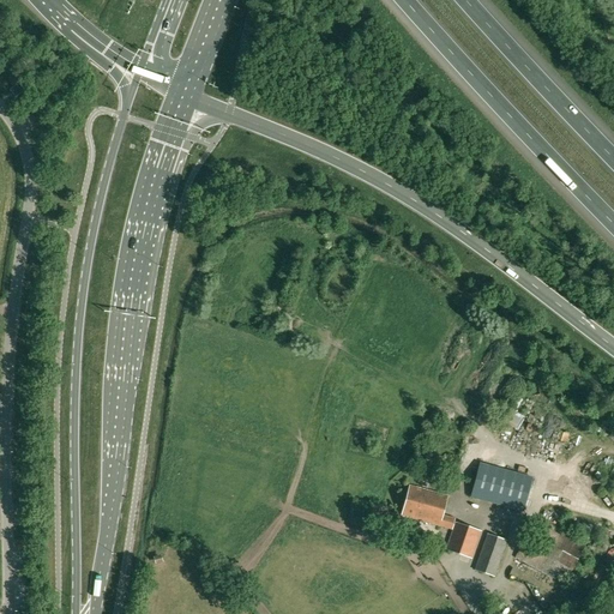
[(10,90),(13,95),(16,97),(26,89),(20,82),(10,90)]
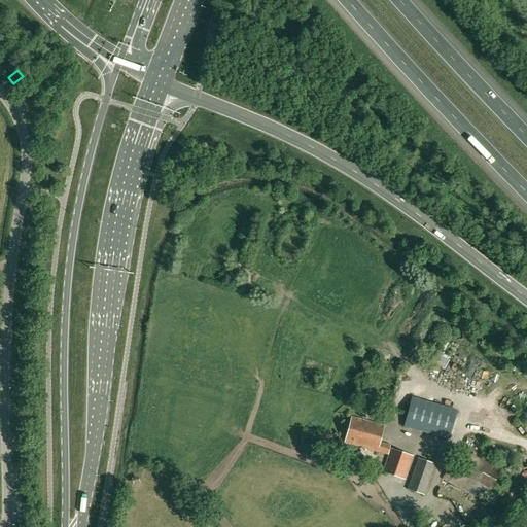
[(35,91),(26,98),(32,105),(41,97),(35,91)]
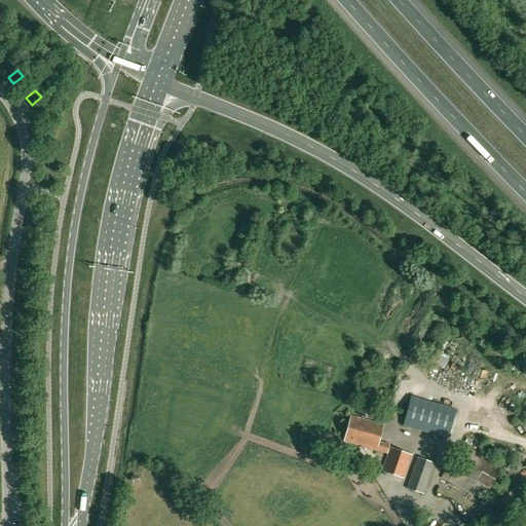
[(402,423),(447,437),(455,409),(409,396),(402,423)]
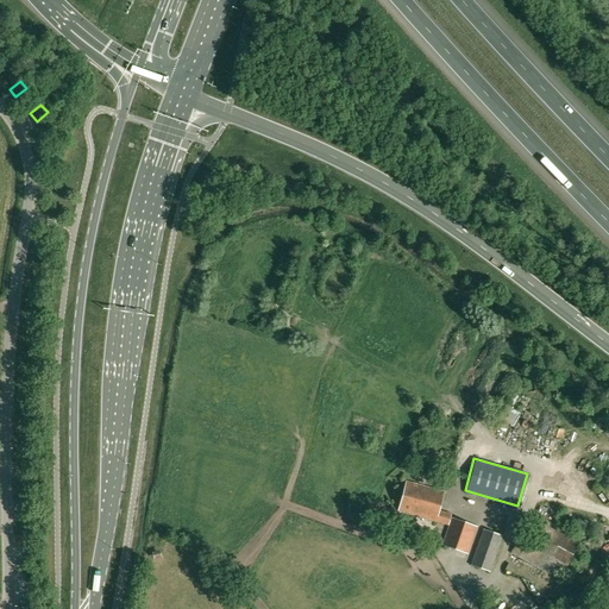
[(406,482),(397,512),(449,525),(451,514),(439,510),(444,493),(406,482)]
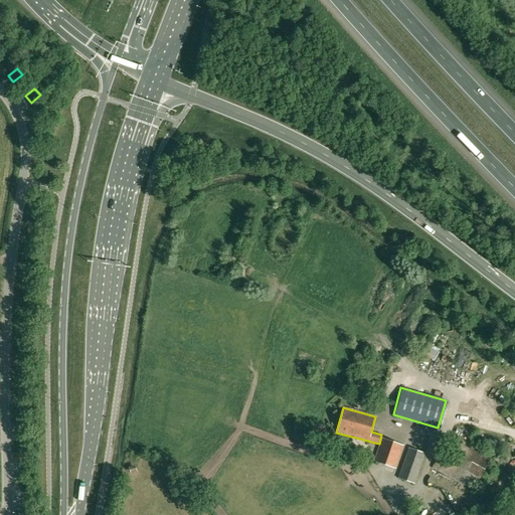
[(373,461),(393,469),(402,446),(382,438),(373,461)]
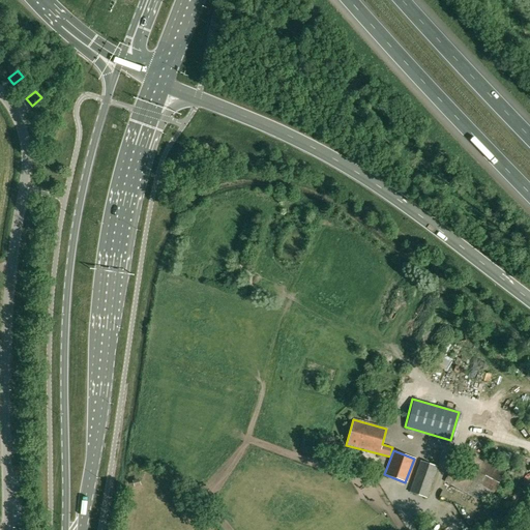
[(460,451),(444,482),(488,504),(505,469),(492,462),(490,466),(460,451)]
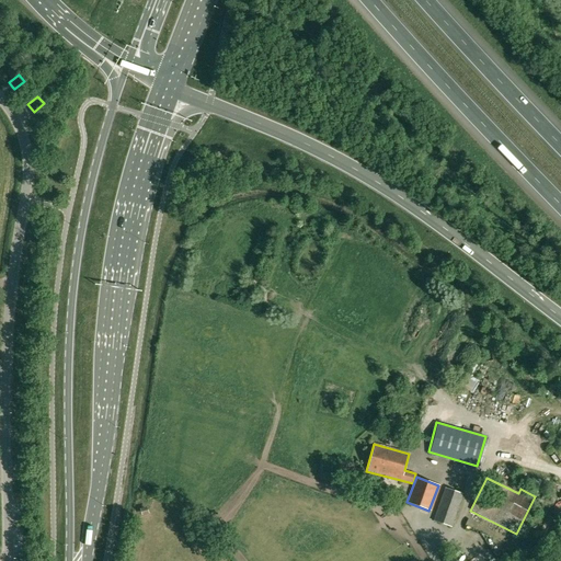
[(432,519),(450,527),(462,494),(444,487),(432,519)]
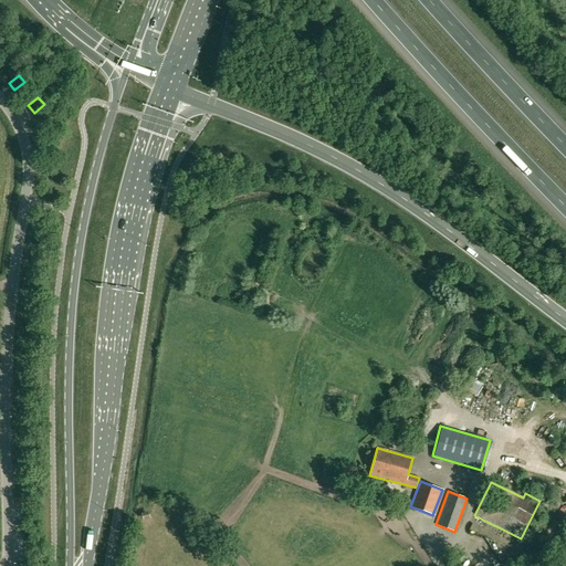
All buildings are outlined.
